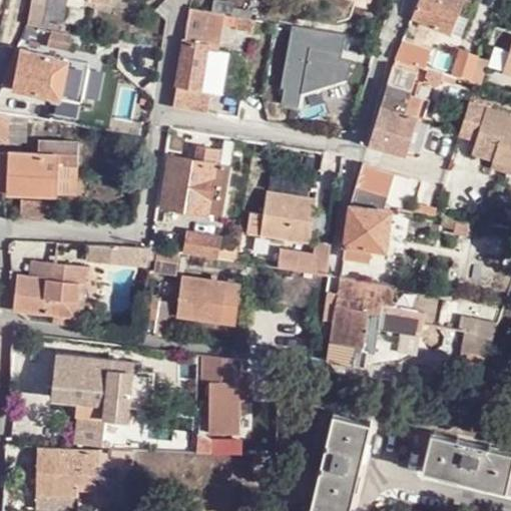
[(372,0),(327,0),(370,11),(372,0)]
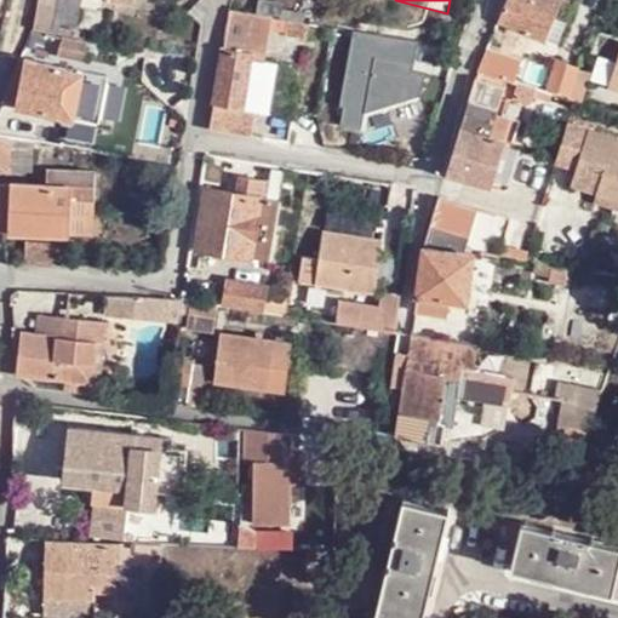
[(558,0),(505,0),(496,23),(541,43),(558,0)]
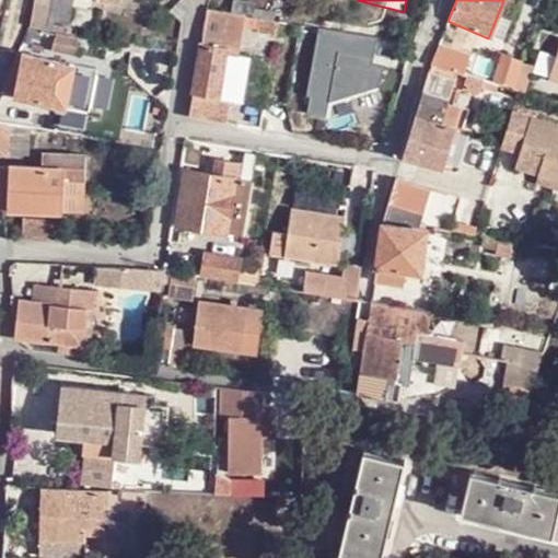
[(241,18),(207,12),(200,44),(225,48),(228,36),(237,36),(241,18)]
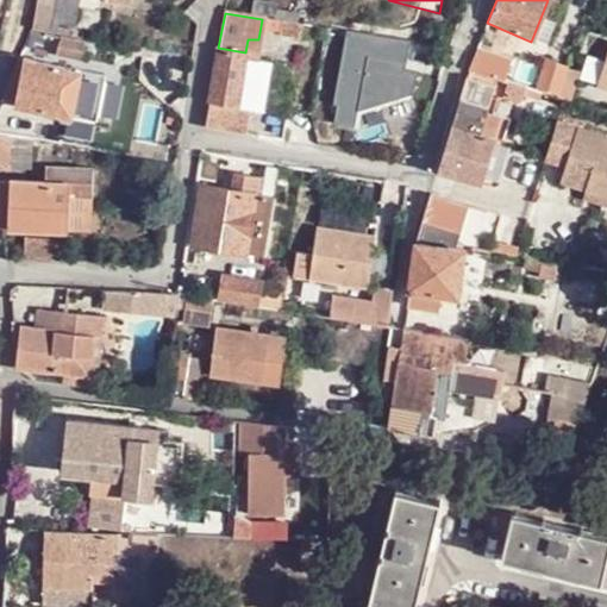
[(298,38),(300,24),(279,19),(276,35),(298,38)]
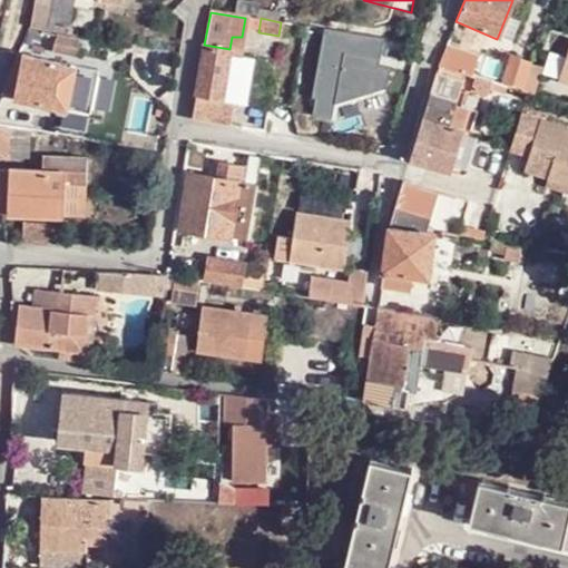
[(330,124),(331,106),(384,111),(389,69),(380,69),(383,41),(319,33),(309,121),(330,124)]
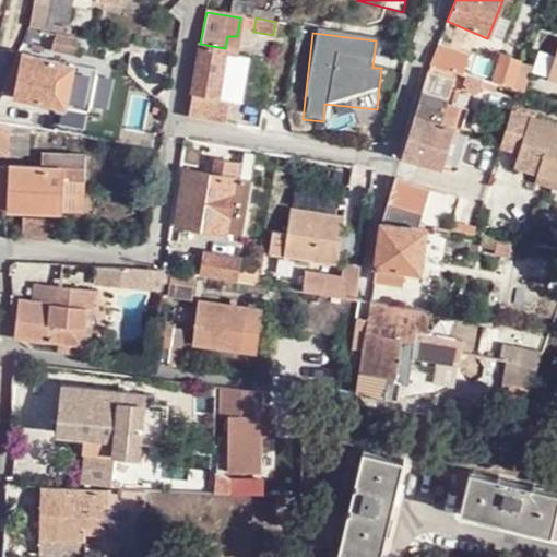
[(56,34),(51,51),(75,57),(79,38),(56,34)]
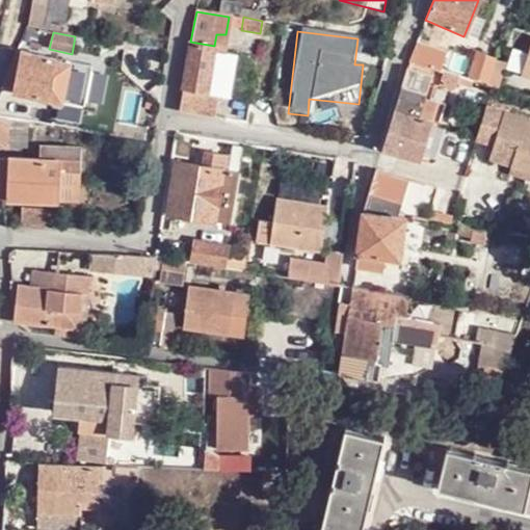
[(206,93),(211,94),(239,98),(247,53),(237,51),(238,36),(226,34),(216,34),(214,46),(206,93)]
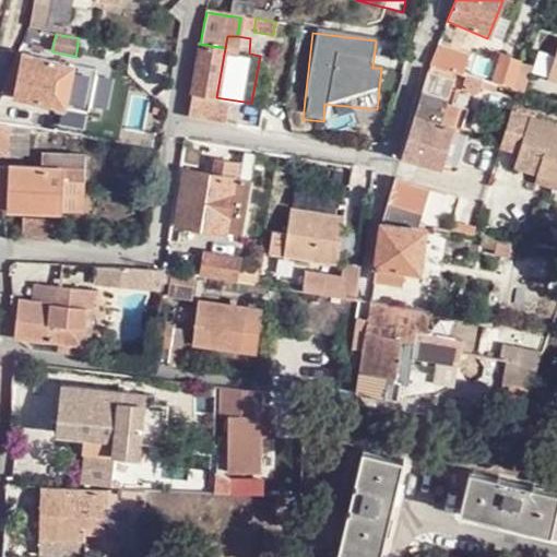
[(187,117),(218,121),(222,98),(216,97),(225,48),(200,44),(187,117)]
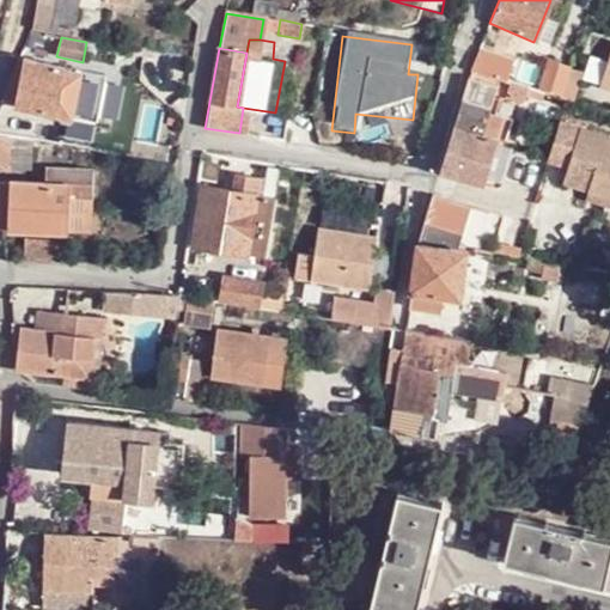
[(477,50),(469,71),(492,78),(504,81),(510,61),(477,50)]
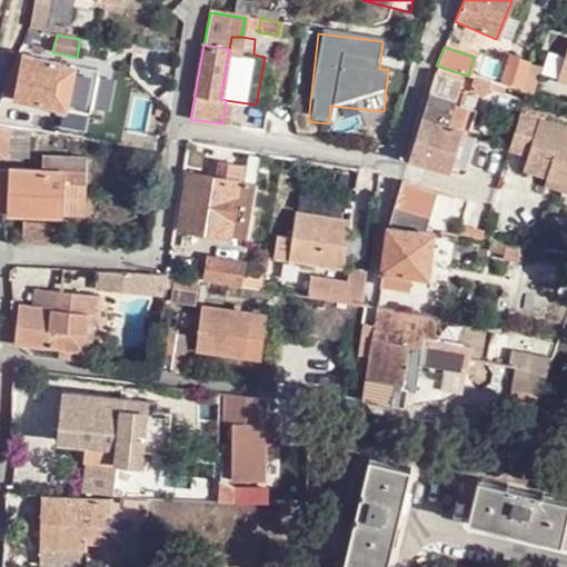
[(20,57),(17,56),(0,95),(12,96),(20,57)]
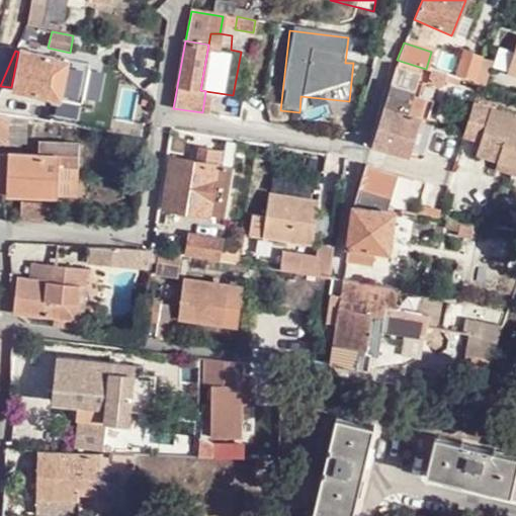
[(18,52),(11,87),(11,89),(45,95),(49,81),(62,85),(68,62),(18,52)]
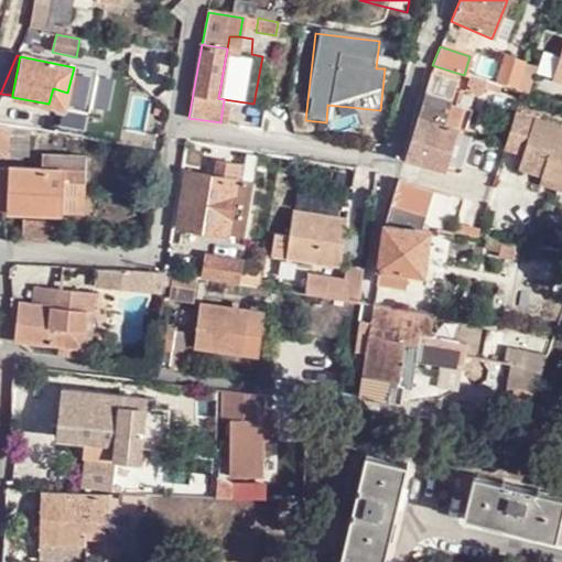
[(495,86),(514,93),(518,74),(520,66),(521,63),(504,56),(500,63),(494,83),(493,85),(495,86)]
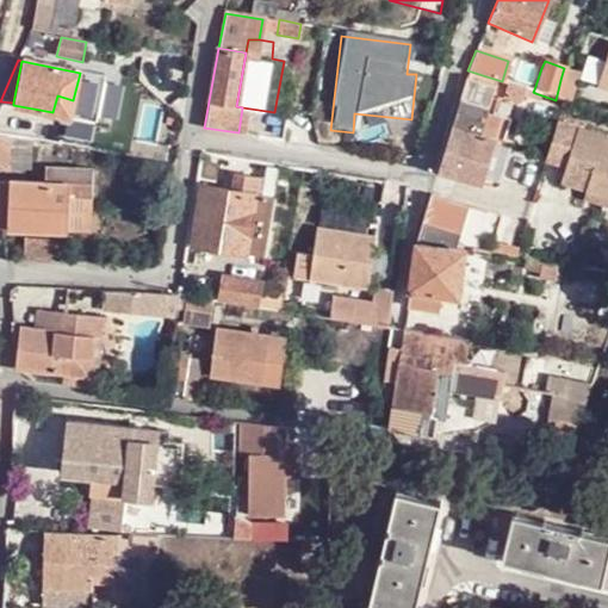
[(576,75),(563,72),(560,80),(574,84),(576,75)]
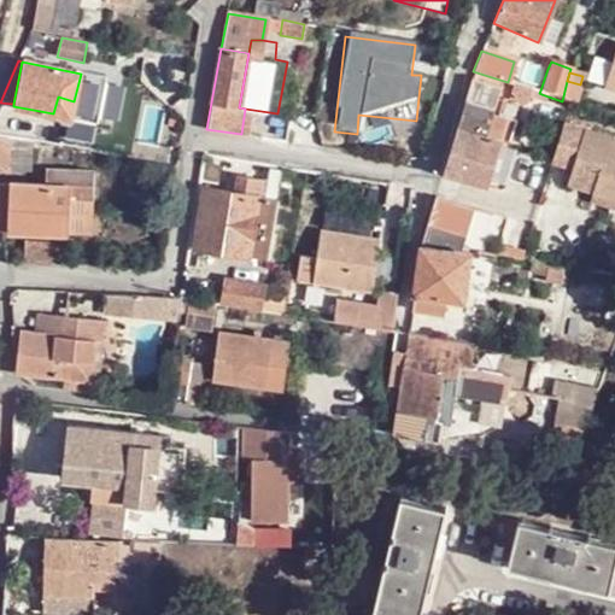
[(526,89),(508,82),(496,78),(495,88),(497,89),(496,98),(521,105),(526,89)]
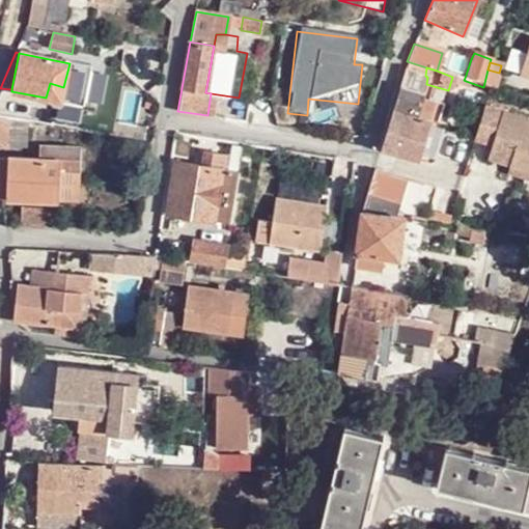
[(425,76),(405,70),(397,89),(423,95),(426,84),(427,77),(425,76)]
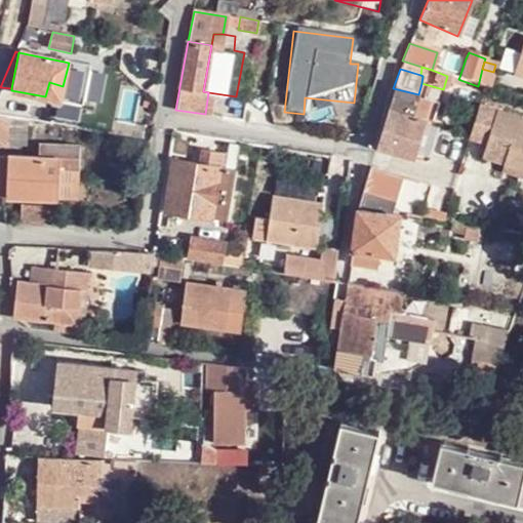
[(493,72),(482,69),(478,86),(483,87),(485,88),(490,90),(495,73),(493,72)]
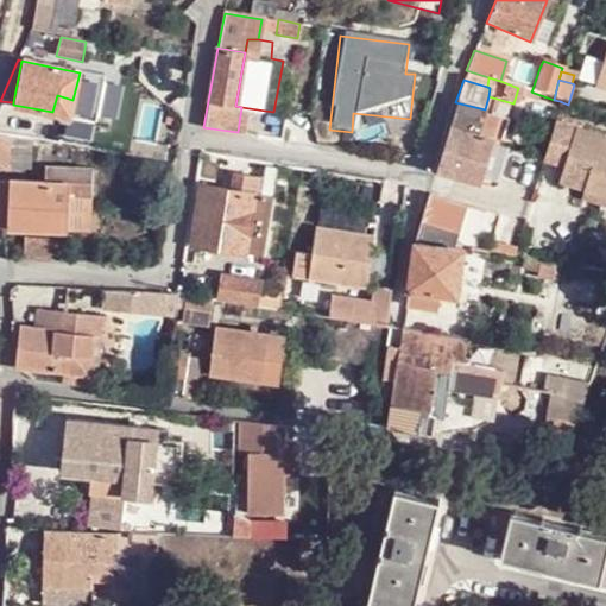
[(534,93),(531,92),(518,88),(513,103),(529,108),(534,93)]
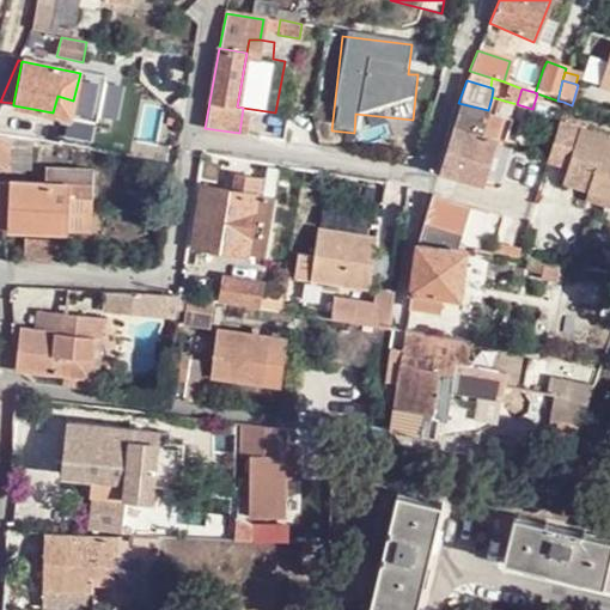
[(69,116),(73,101),(58,96),(53,113),(69,116)]
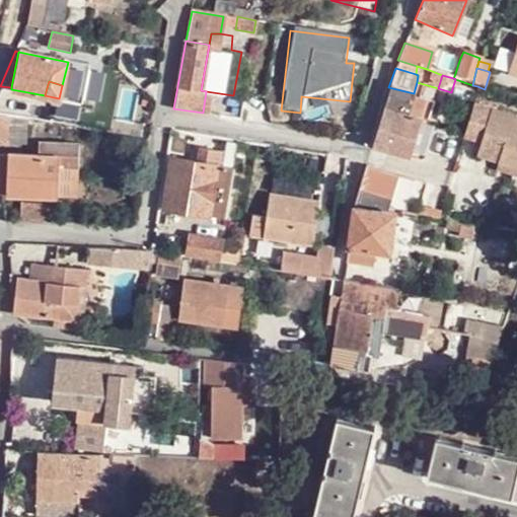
[(383,105),(408,113),(414,93),(388,87),(383,105)]
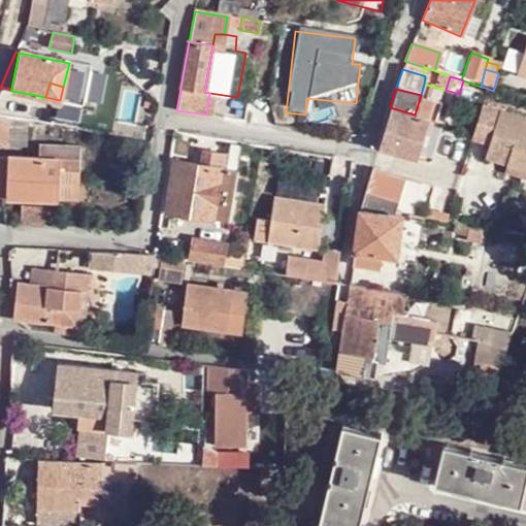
[(0,118),(6,119),(21,121),(23,104),(0,99),(0,118)]
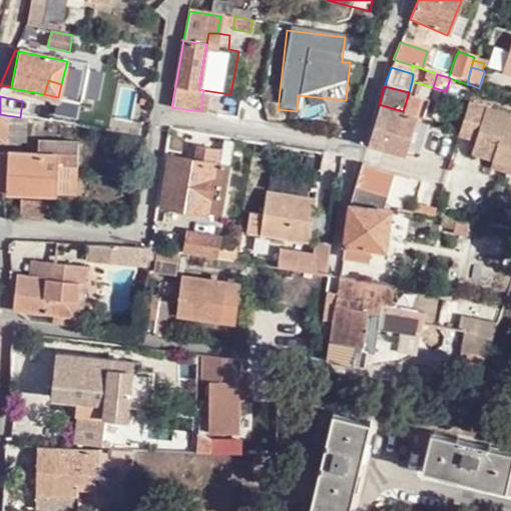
[(379,104),(367,144),(405,154),(417,115),(403,111),(379,104)]
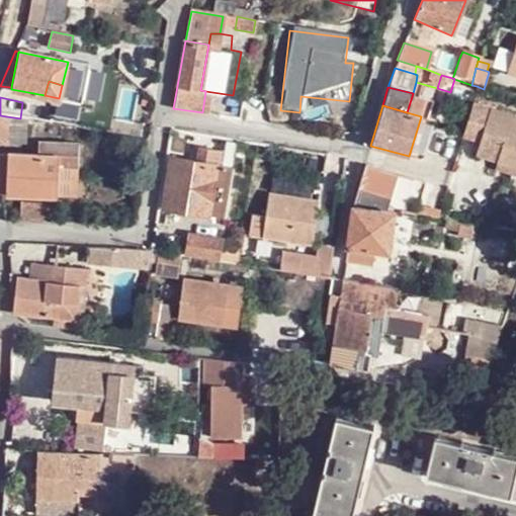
[(477,156),(498,163),(515,167),(515,118),(489,110),(477,156)]
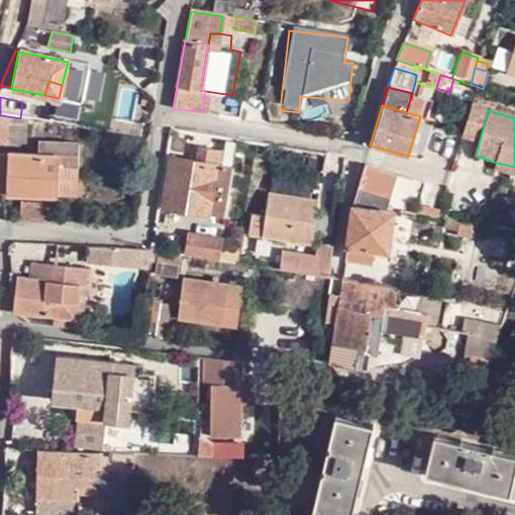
[(6,116),(0,115),(0,143),(9,144),(8,127),(6,116)]
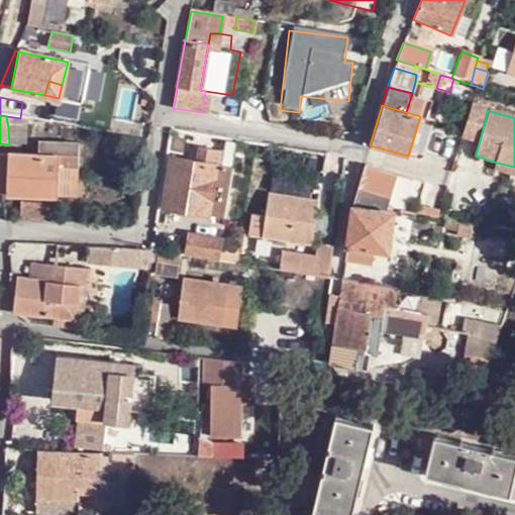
[(27,131),(8,127),(9,144),(24,147),(27,131)]
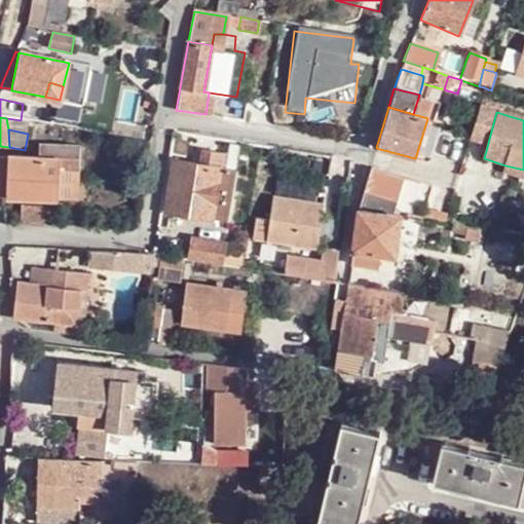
[(9,156),(9,157),(6,196),(58,200),(60,179),(60,170),(81,171),(83,150),(42,147),(41,158),(9,156)]
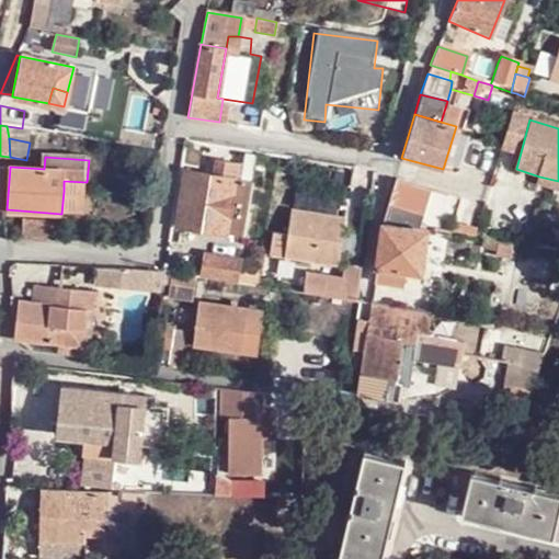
[(214,164),(212,177),(232,181),(239,182),(240,168),(214,164)]
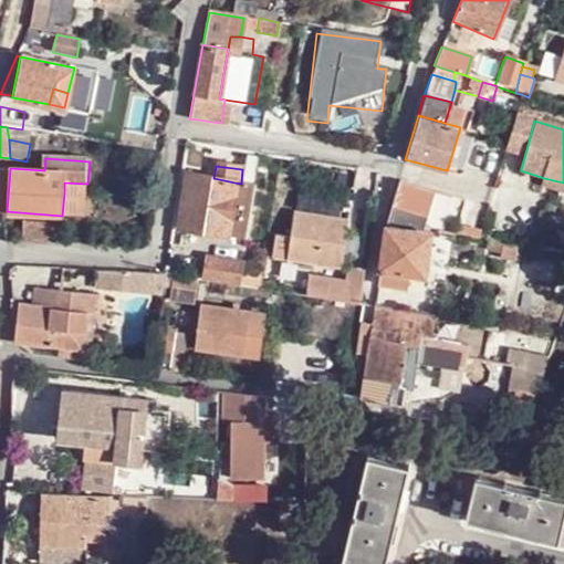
[(10,169),(0,170),(0,215),(7,211),(10,169)]
